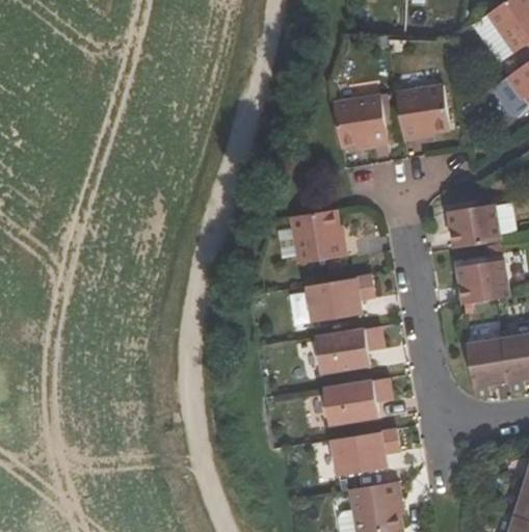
[(510,54),(528,41),(528,0),(507,0),(483,17),(510,54)]
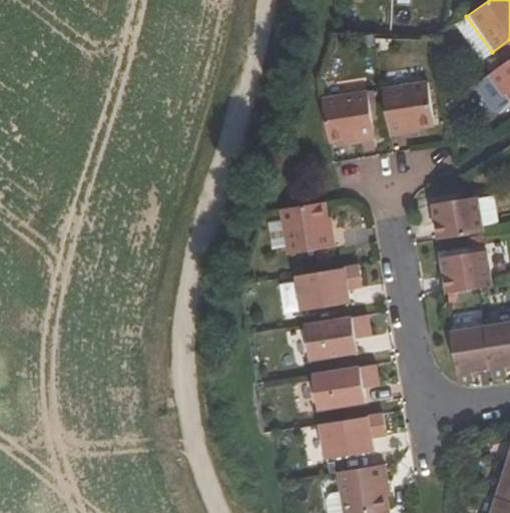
[(499,97),(503,94),(509,104),(509,58),(485,76),(499,97)]
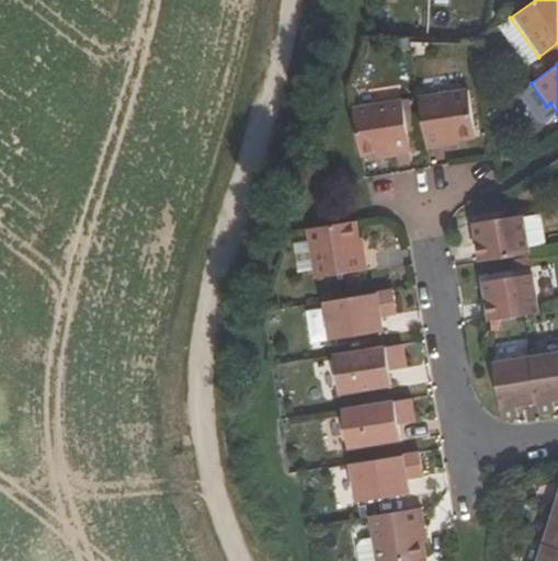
[(441,141),(474,136),(466,90),(416,98),(424,149),(442,147),(441,141)]
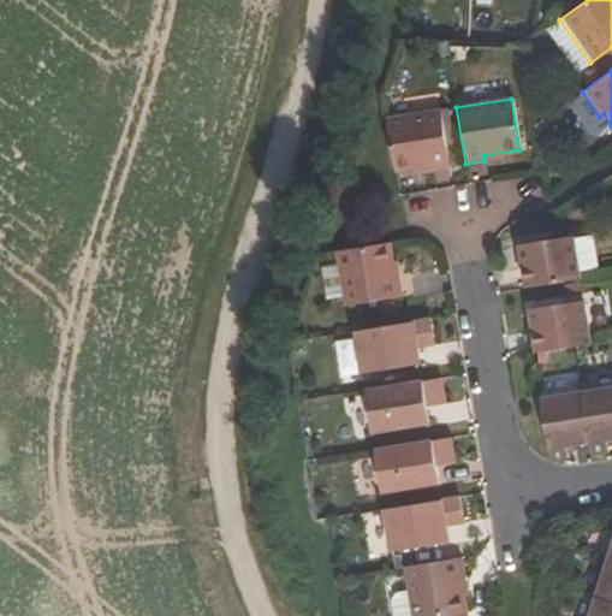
[(385,119),(393,171),(428,165),(429,171),(449,167),(438,111),(385,119)]
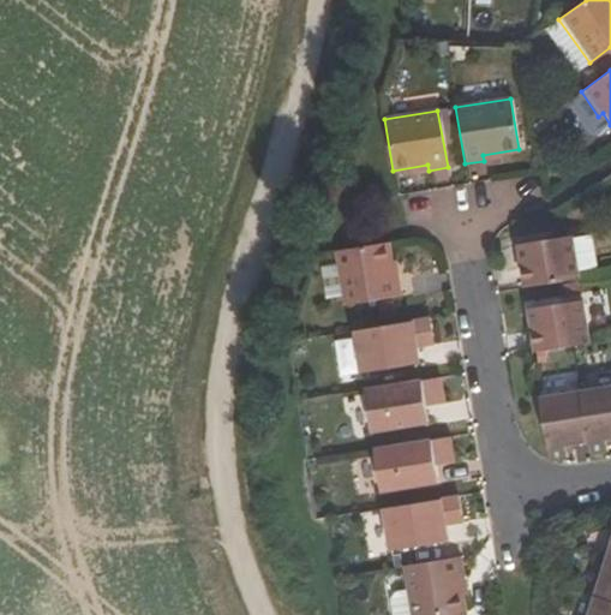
[(532,286),(588,276),(583,248),(580,248),(577,231),(516,240),(520,258),(527,257),(532,286)]
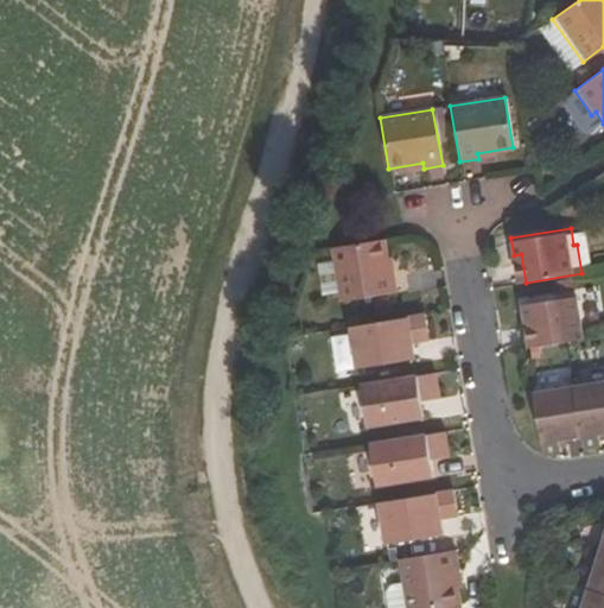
[(338,302),(395,292),(393,276),(388,277),(382,240),(330,249),(338,302)]
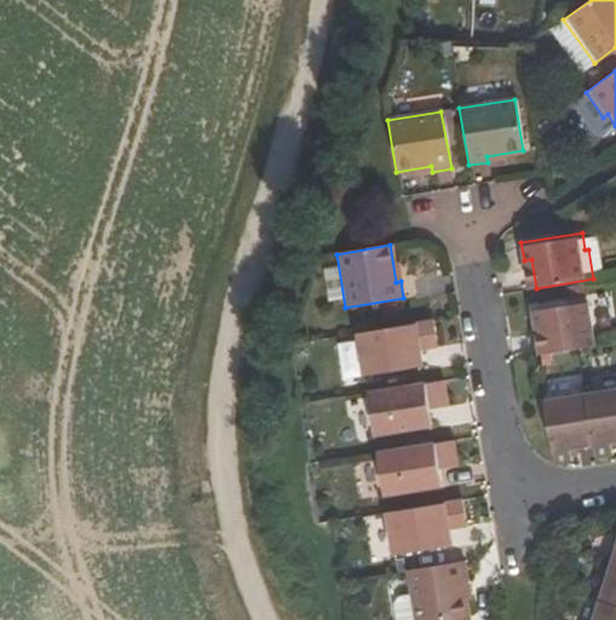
[(535,326),(541,325),(546,354),(604,344),(599,314),(594,314),(592,296),(531,306),(535,326)]
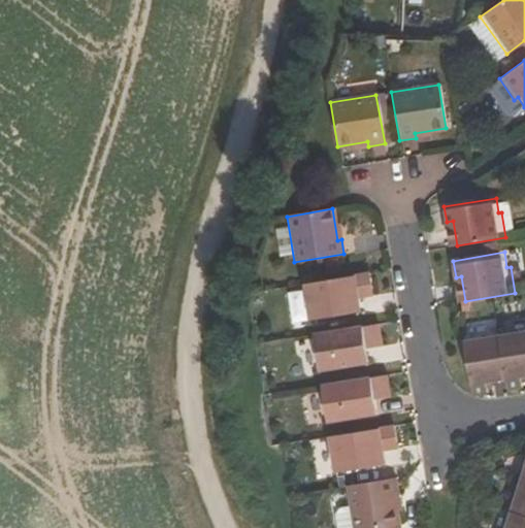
[(308,319),(358,311),(355,292),(370,290),(367,273),(304,284),(308,319)]
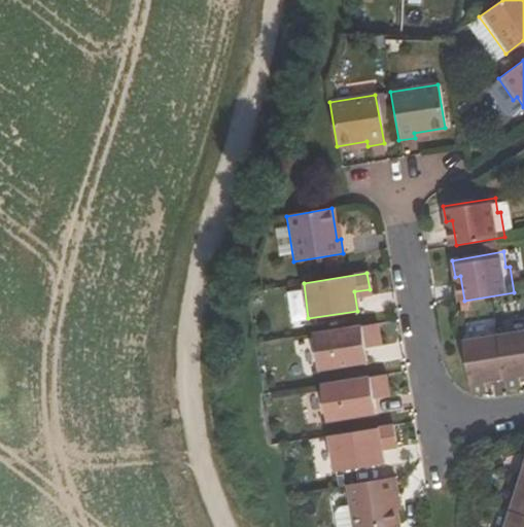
[(362,342),(377,340),(375,324),(311,335),(317,370),(365,362),(362,342)]
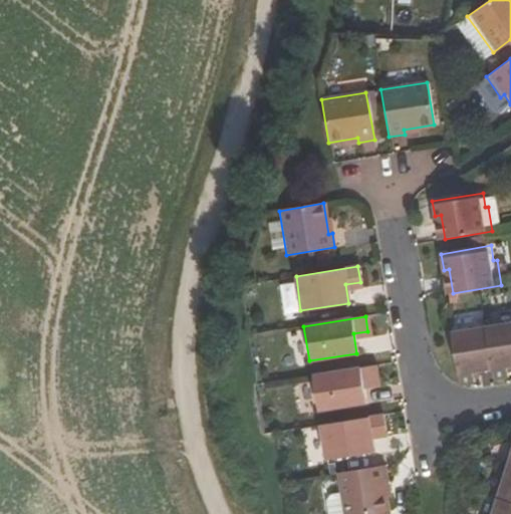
[(495,378),(510,375),(509,371),(508,364),(510,363),(510,322),(488,326),(493,366),(495,378)]
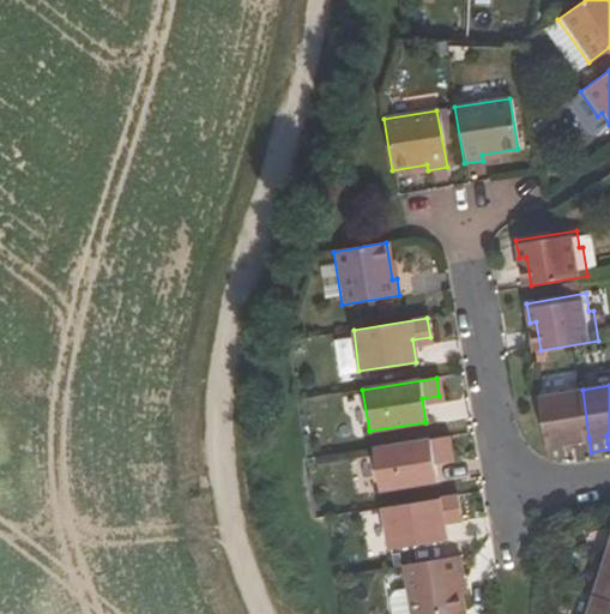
[(551,459),(567,457),(566,450),(565,441),(573,440),(589,438),(583,390),(542,396),(551,459)]
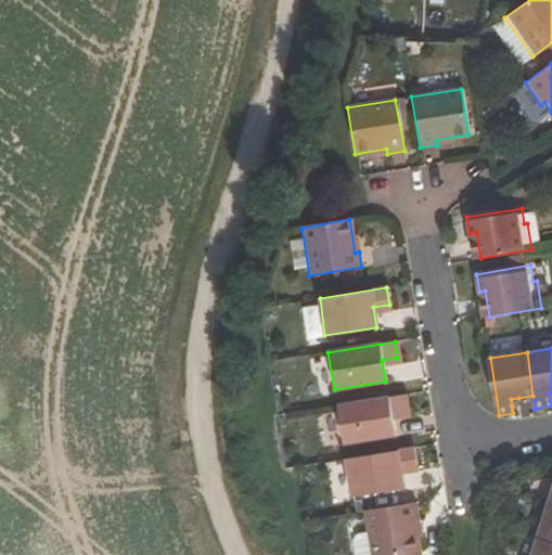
[(390,413),(406,411),(403,395),(336,405),(343,443),(394,435),(390,413)]
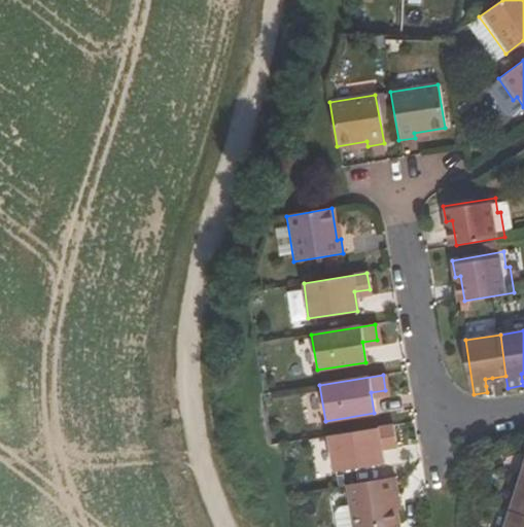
[(378,443),(393,441),(391,425),(327,436),(334,471),(382,463),(378,443)]
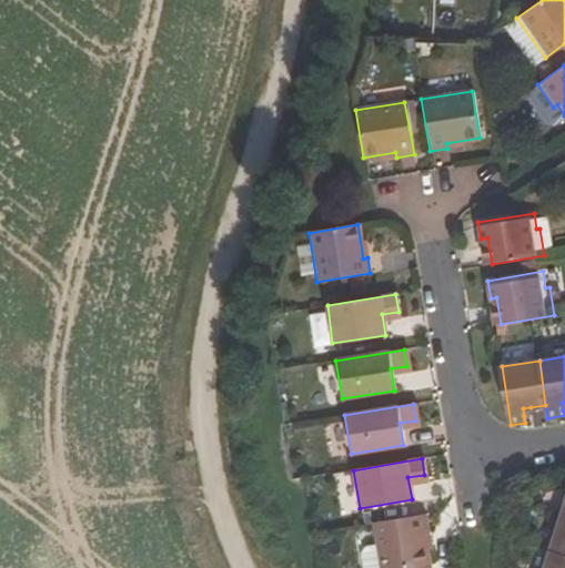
[(564,510),(552,548),(564,551),(564,510)]
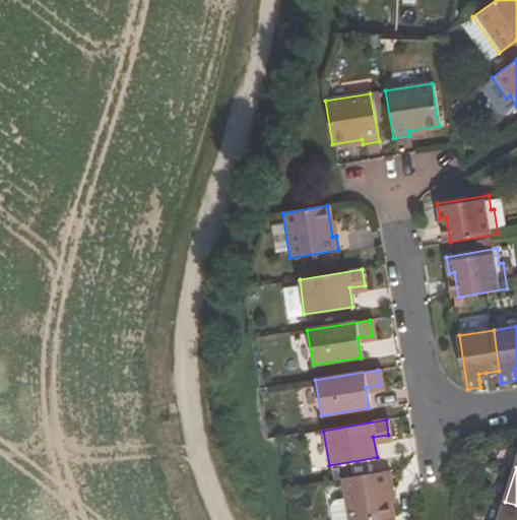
[(386,485),(391,484),(388,471),(341,479),(347,519),(384,519),(384,517),(391,516),(386,485)]
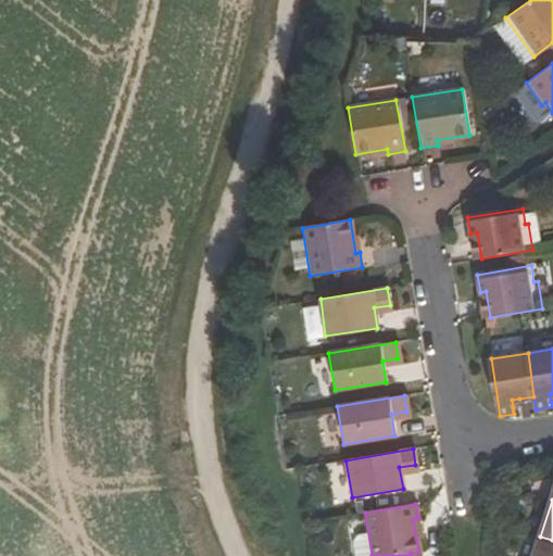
[(366,555),(364,530),(352,531),(354,555),(366,555)]
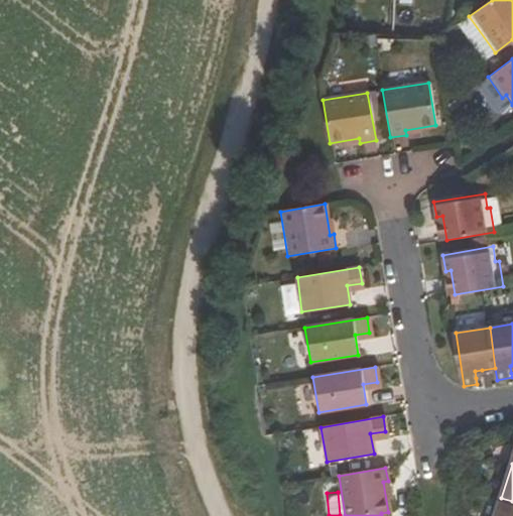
[(512,515),(512,501),(501,498),(495,515),(512,515)]
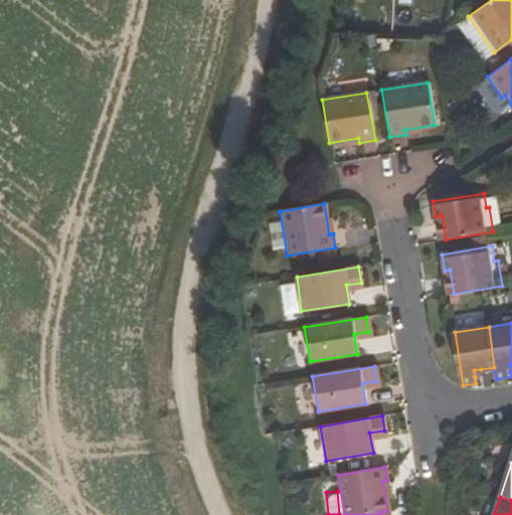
All buildings are outlined.
